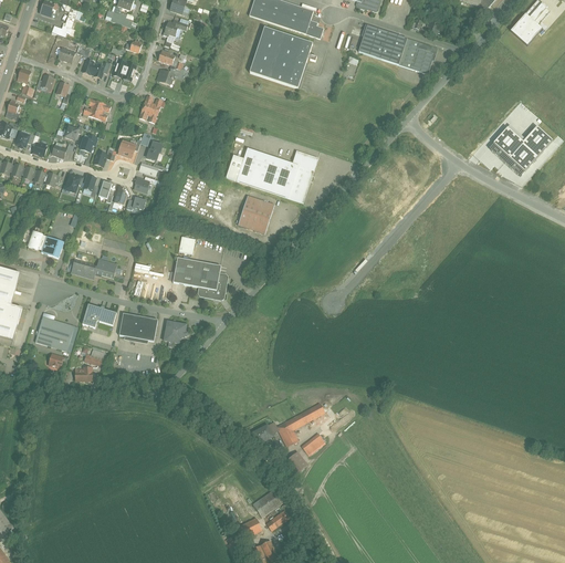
[(53,2),(48,0),(44,0),(40,12),(51,16),(52,11),(51,11),(52,7),(54,2),(53,2)]
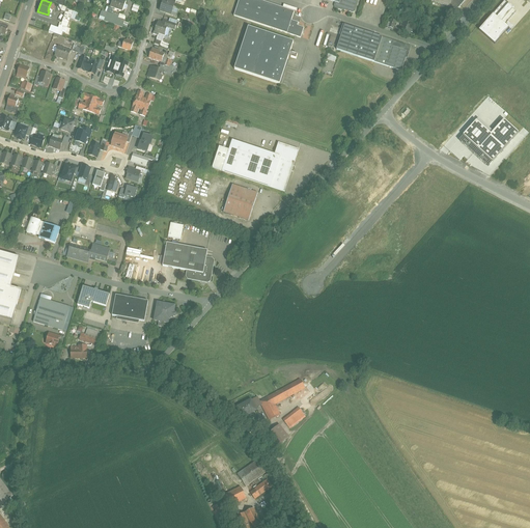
[(111,0),(110,4),(121,8),(123,5),(124,2),(126,0),(111,0)]
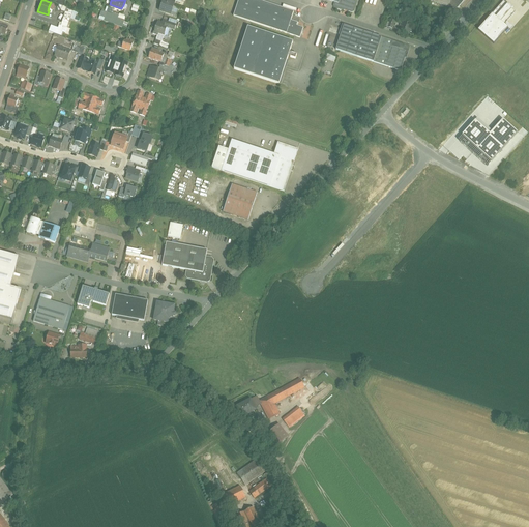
[(164,0),(162,0),(160,4),(165,6),(163,9),(170,12),(172,5),(174,1),(171,0),(164,0)]
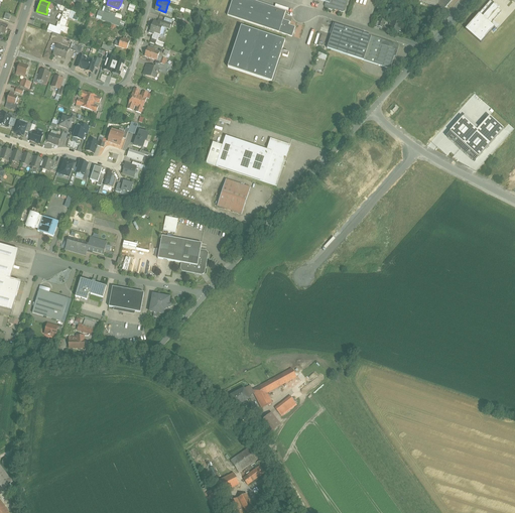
[(284,9),(257,0),(231,0),(227,13),(278,29),(282,17),(284,9)]
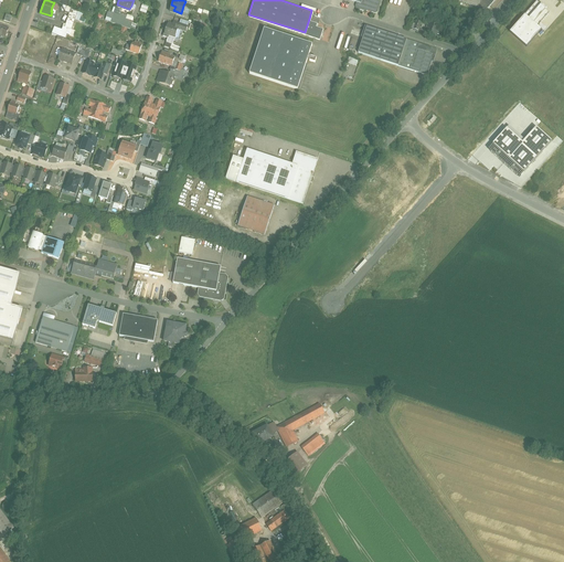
[(355,0),(354,3),(355,6),(365,8),(366,8),(366,7),(371,8),(371,9),(374,10),(376,9),(380,0),(355,0)]
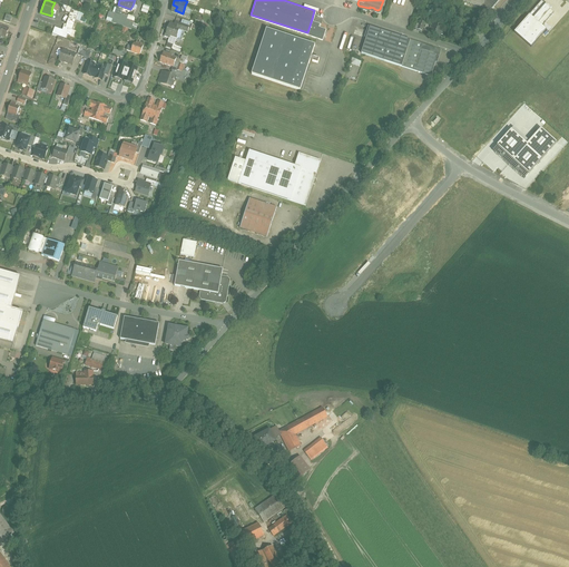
[(461,0),(480,7),(488,10),(497,0),(461,0)]
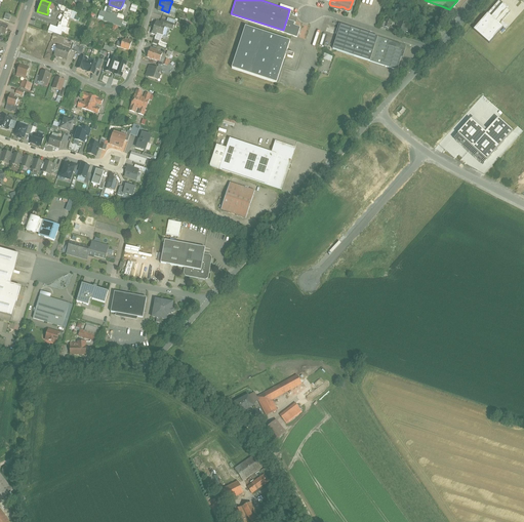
[(495,0),(472,27),(488,41),(502,25),(498,22),(510,9),(507,5),(501,1),(500,0),(495,0)]
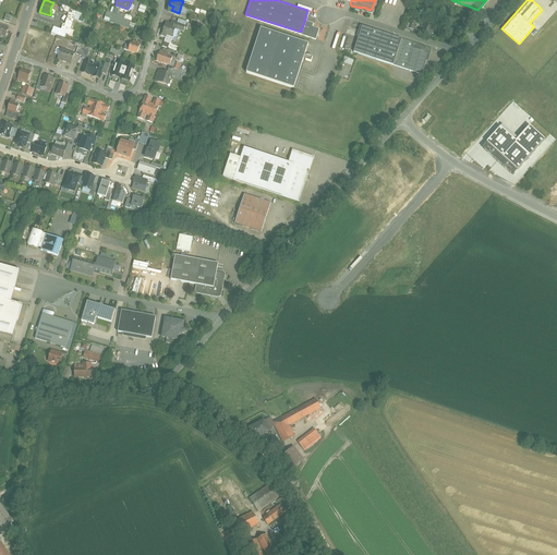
[(76,9),(70,7),(68,11),(64,21),(71,23),(73,16),(76,9)]
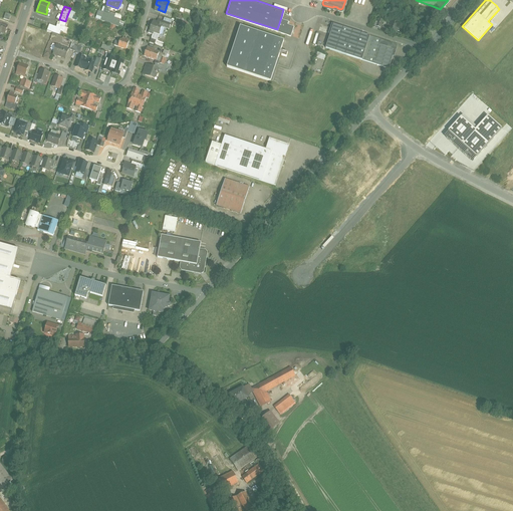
[(108,11),(102,9),(102,10),(97,8),(96,13),(100,15),(99,17),(117,24),(120,17),(113,15),(114,11),(108,9),(108,11)]
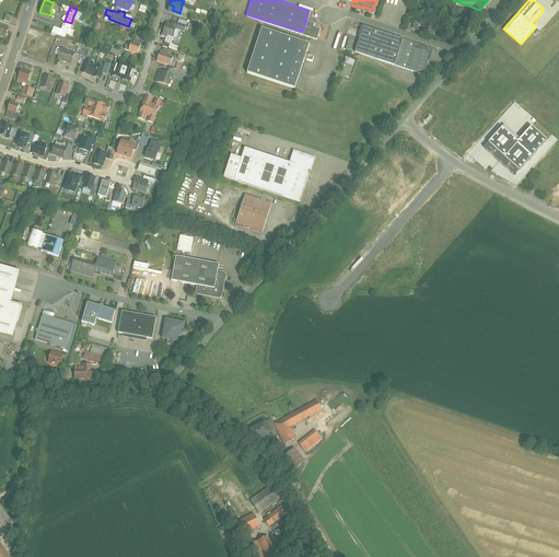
[(171,20),(166,19),(163,30),(162,30),(161,32),(166,34),(167,32),(173,34),(176,25),(184,28),(186,23),(172,18),(171,20)]
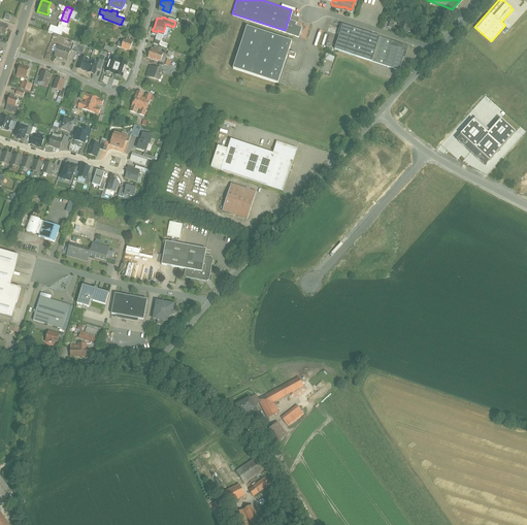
[(295,20),(289,18),(285,30),(298,35),(301,25),(294,23),(295,20)]
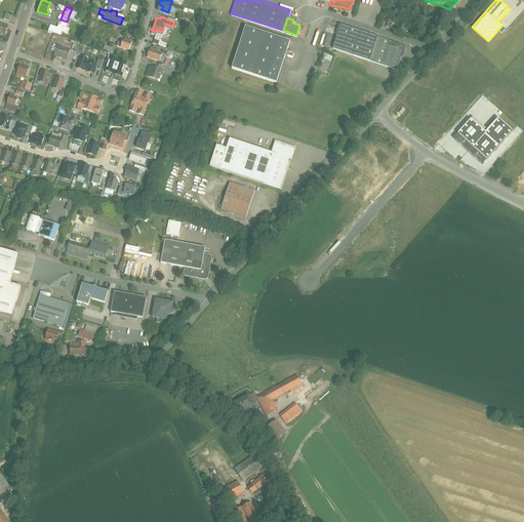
[(402,18),(399,18),(396,28),(404,31),(407,21),(402,18)]
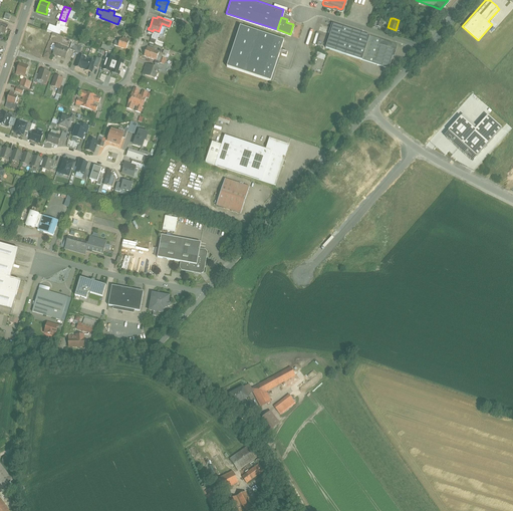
[(56,21),(55,24),(48,22),(46,27),(59,32),(60,29),(62,30),(64,24),(56,21)]
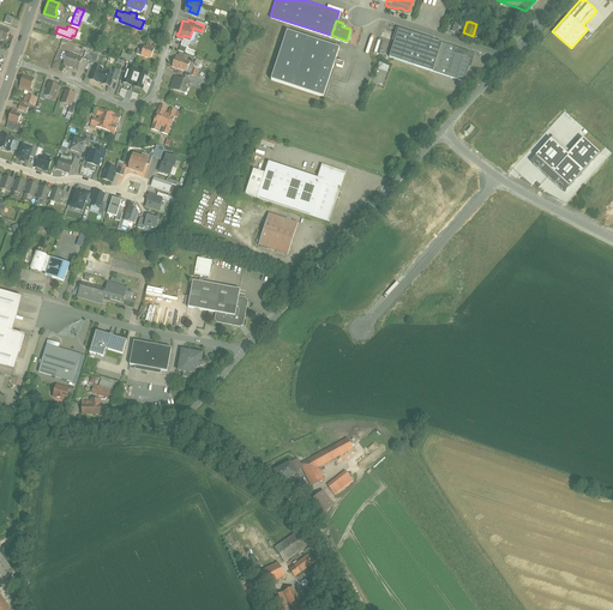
[(420,34),(397,26),(389,54),(412,61),(420,34)]
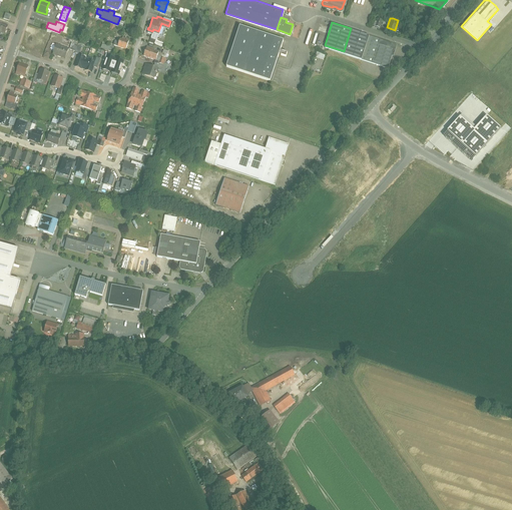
[(283,38),(238,24),(225,64),(270,79),(279,52),(286,54),(287,50),(280,48),(283,38)]
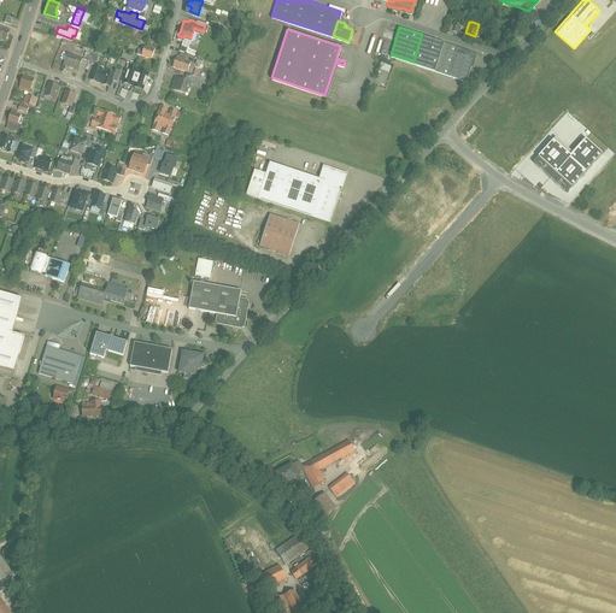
[(444,40),(422,34),(414,62),(434,69),(444,40)]
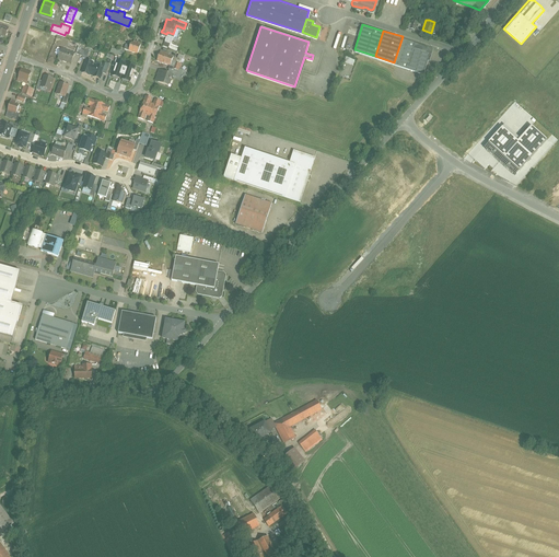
[(30,33),(25,46),(36,49),(37,45),(42,46),(44,37),(30,33)]
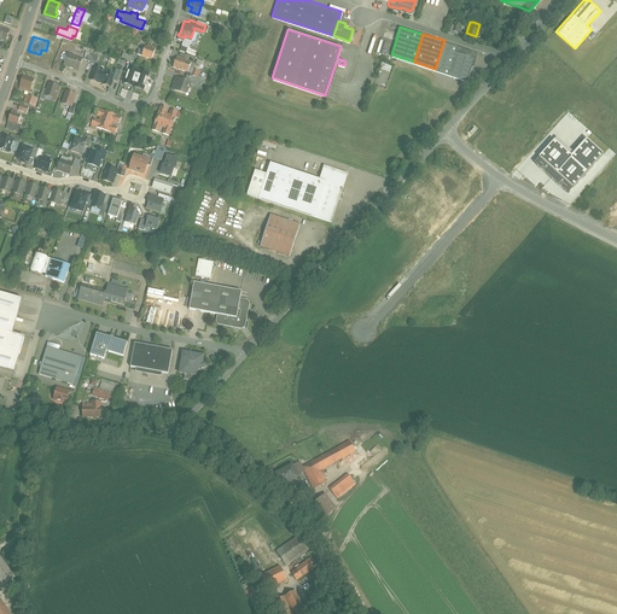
[(471,50),(444,40),(435,69),(466,80),(473,57),(470,54),(471,50)]
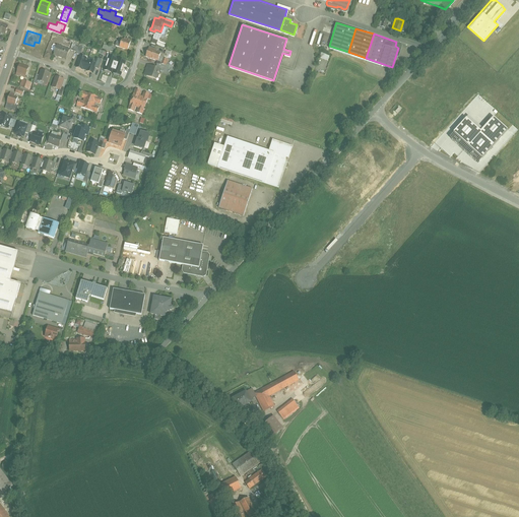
[(126,36),(125,38),(122,37),(120,40),(116,39),(115,43),(127,48),(130,38),(126,36)]
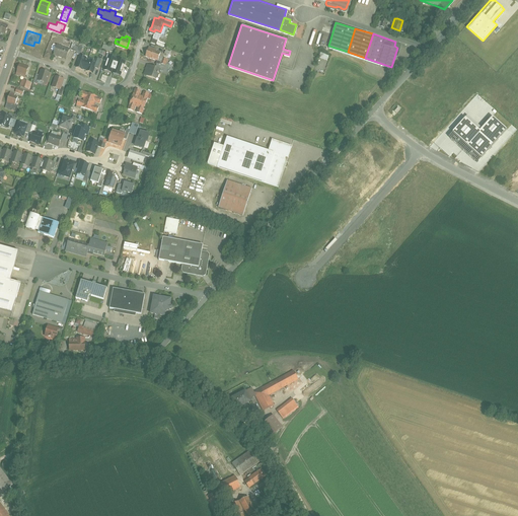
[(162,40),(152,35),(151,40),(156,42),(161,43),(163,44),(164,41),(162,41),(162,40)]
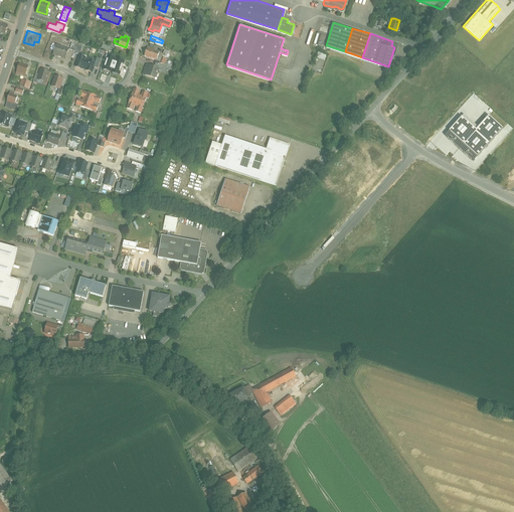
[(77,42),(71,40),(69,47),(75,49),(77,43),(77,42)]
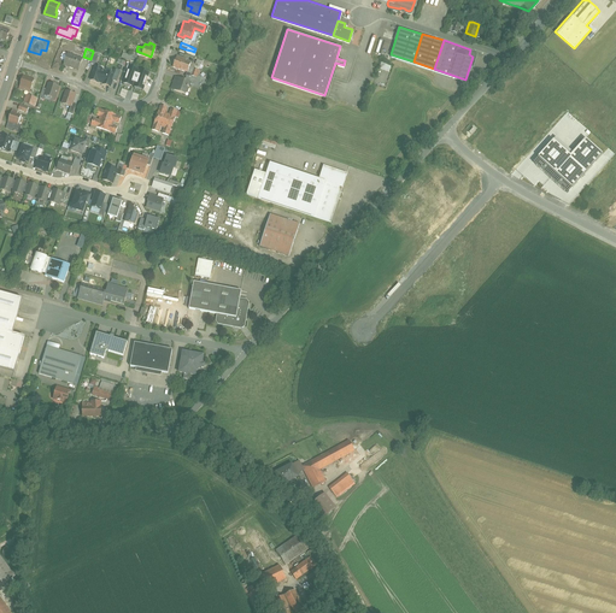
[(82,56),(72,52),(71,54),(66,53),(63,62),(77,66),(82,56)]
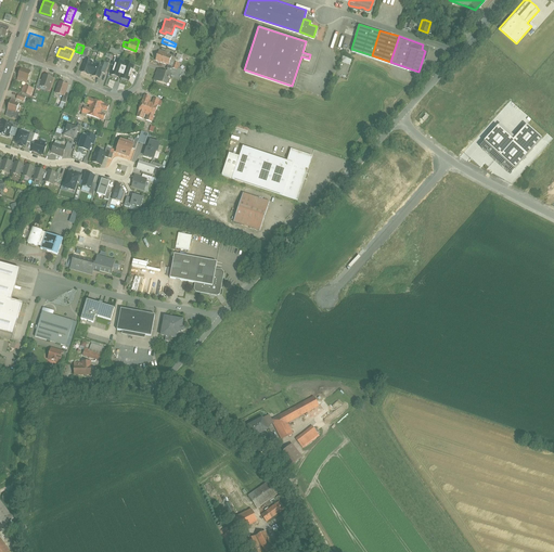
[(166,50),(159,48),(155,58),(168,62),(171,54),(165,51),(166,50)]
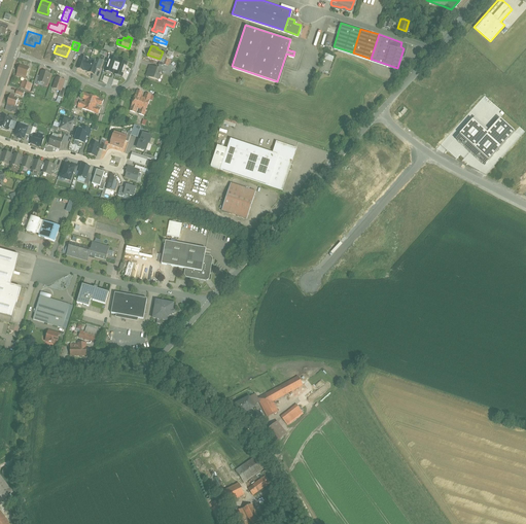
[(86,57),(80,55),(76,65),(82,68),(83,67),(85,68),(89,59),(86,58),(86,57)]
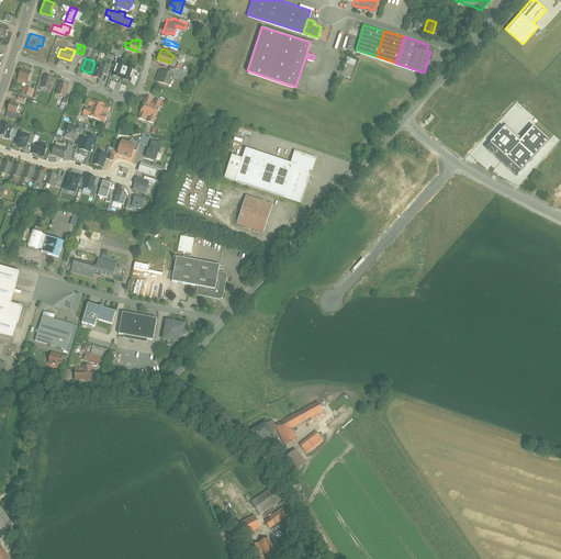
[(103,65),(94,63),(91,73),(93,74),(100,76),(102,70),(103,65)]
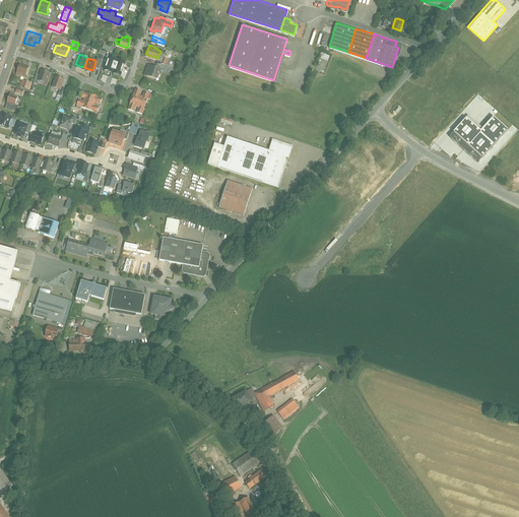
[(110,68),(108,69),(113,76),(124,68),(119,61),(113,65),(110,68)]
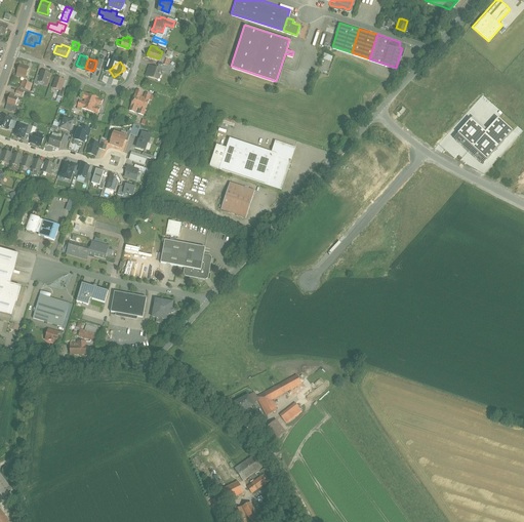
[(28,67),(18,64),(15,74),(21,75),(21,73),(25,74),(28,67)]
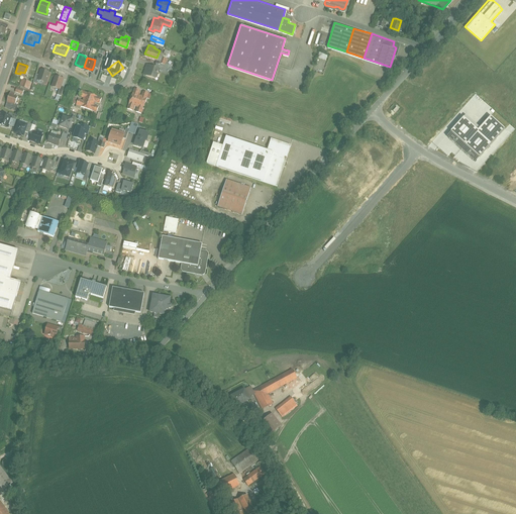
[(155,66),(148,64),(147,66),(146,65),(143,71),(145,72),(145,73),(155,76),(157,72),(157,71),(158,71),(158,72),(159,68),(160,67),(155,65),(155,66)]
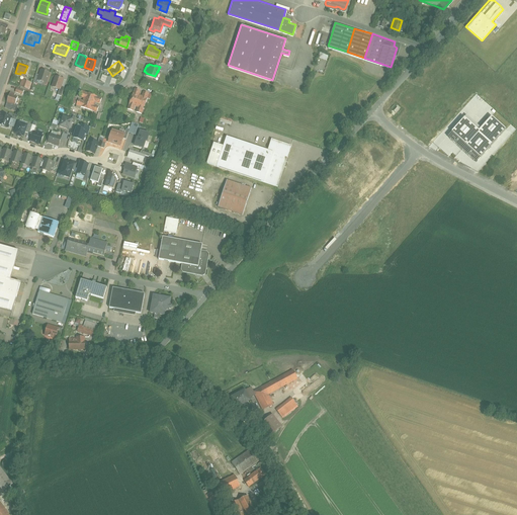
[(49,71),(40,68),(38,73),(36,78),(37,78),(46,80),(49,71)]
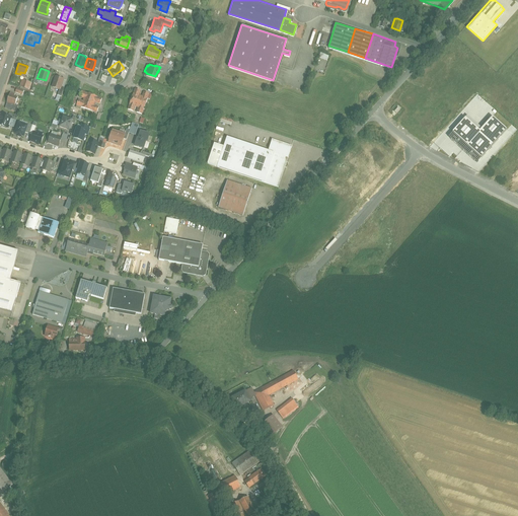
[(63,76),(55,74),(52,84),(59,87),(60,83),(63,76)]
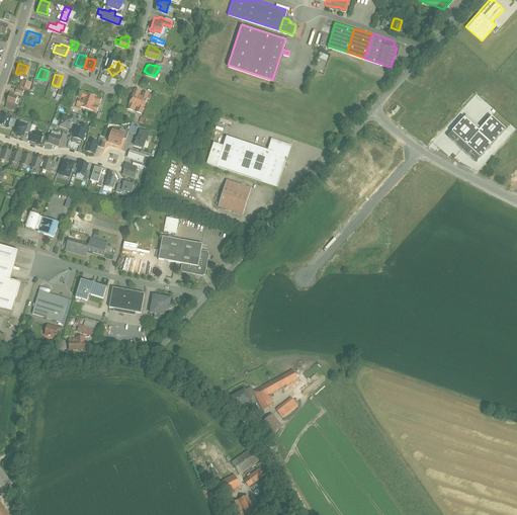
[(30,81),(21,78),(19,84),(28,87),(30,81)]
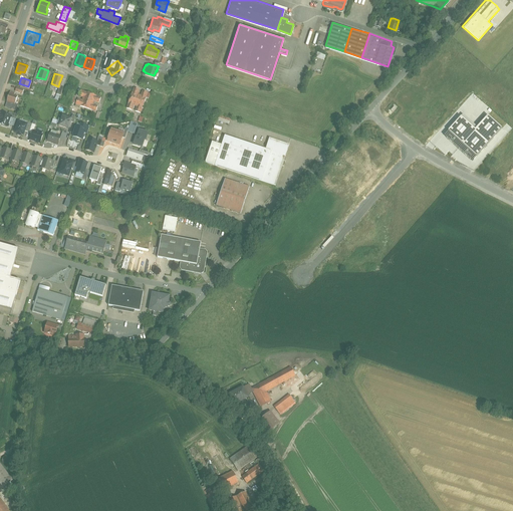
[(140,93),(137,92),(139,87),(134,85),(132,90),(132,89),(127,100),(125,105),(132,107),(134,102),(137,103),(135,108),(140,110),(142,105),(146,95),(146,94),(147,90),(142,88),(140,93)]
